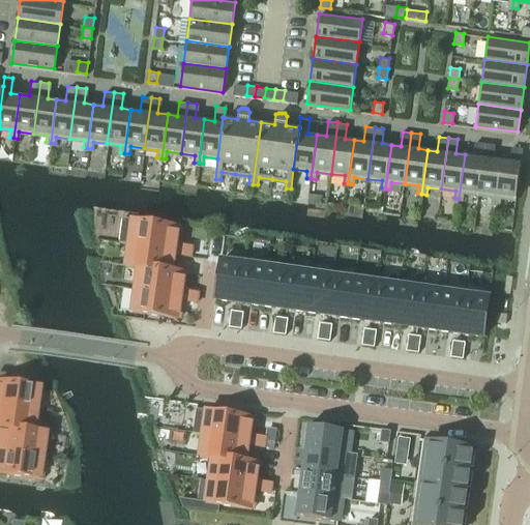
[(465,154),(459,199),(463,200),(465,193),(478,194),(486,143),(476,142),(474,156),(465,154)]
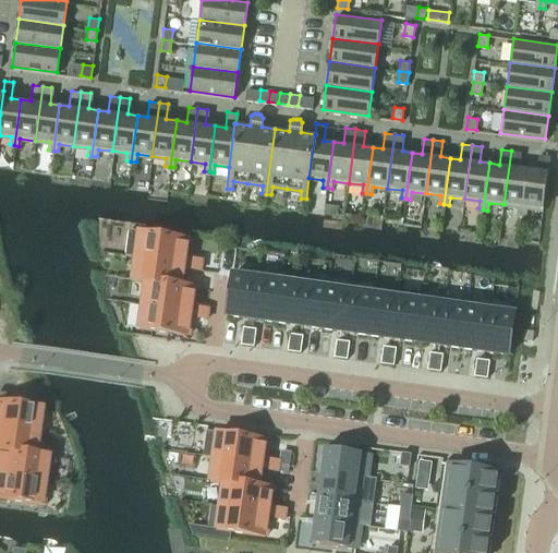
[(511,151),(504,204),(518,206),(518,214),(522,215),(529,168),(519,167),(520,152),(511,151)]
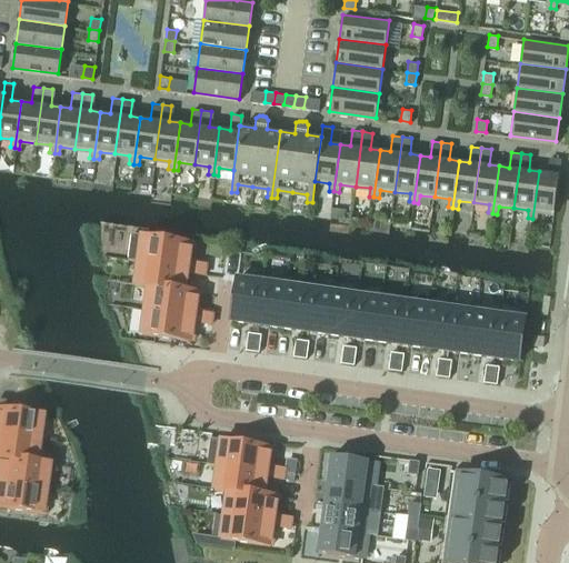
[(539,171),(532,219),(537,219),(538,211),(553,213),(561,159),(551,158),(549,173),(539,171)]
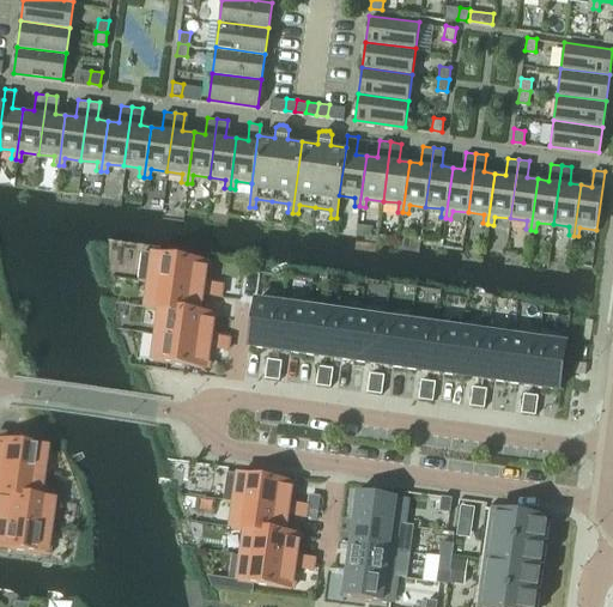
[(141,249),(138,275),(202,285),(204,279),(207,259),(141,249)]
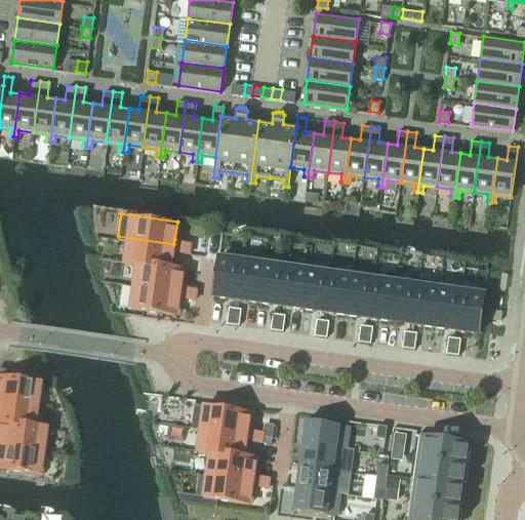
[(173,249),(173,244),(118,236),(118,238),(128,239),(125,260),(183,268),(184,267),(171,265),(173,249)]
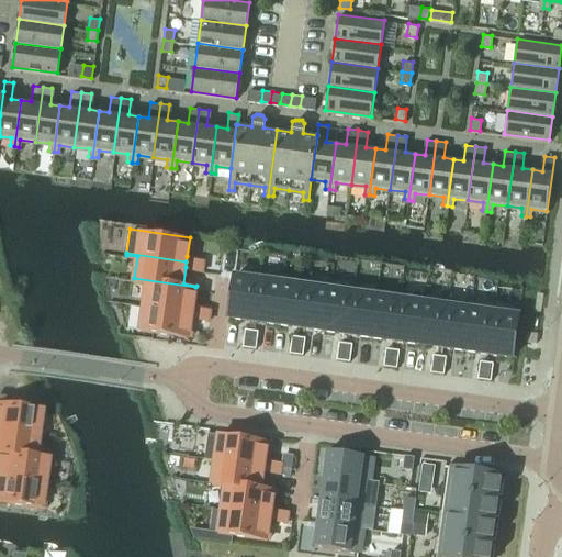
[(186,267),(193,268),(195,257),(187,256),(186,262),(186,267)]
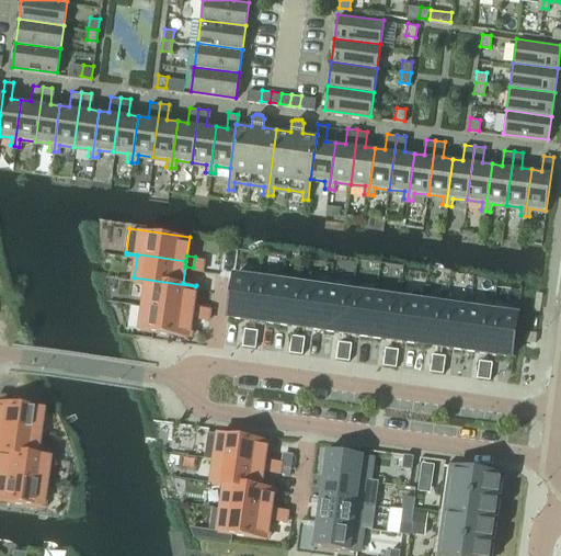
[(202,269),(203,258),(195,257),(193,268),(202,269)]
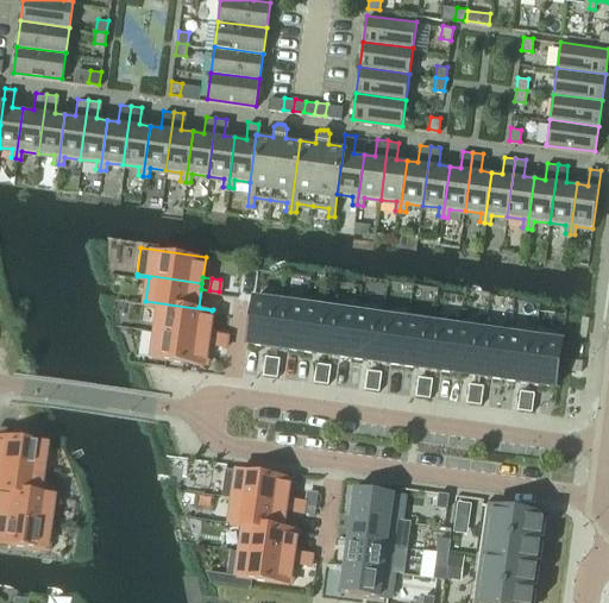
[(248,341),(274,345),(281,300),(253,295),(253,297),(248,341)]
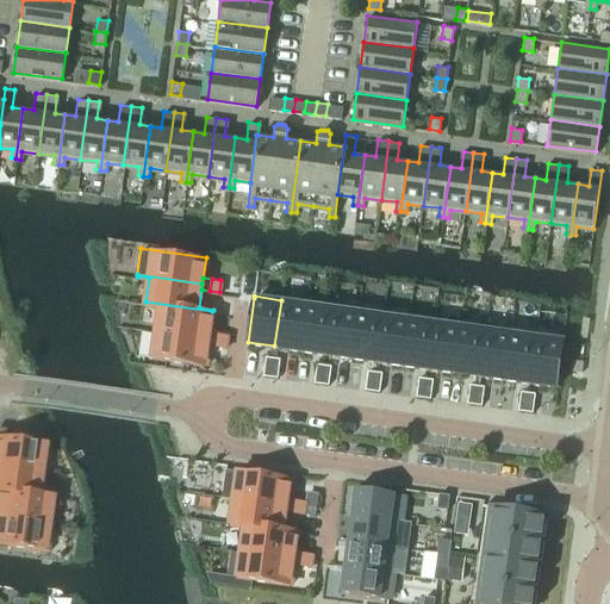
[(306,304),(281,300),(274,346),(300,349),(306,304)]
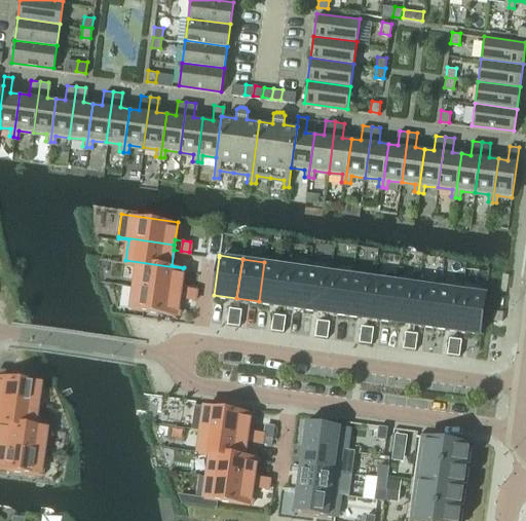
[(180,291),(181,286),(183,268),(125,260),(125,262),(137,264),(135,285),(180,291)]
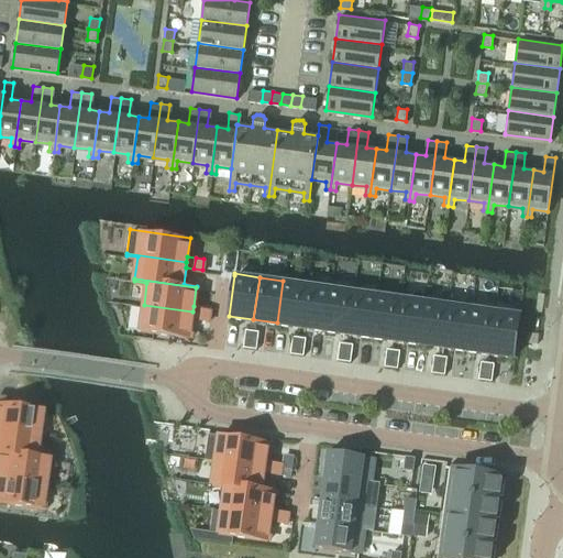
[(283,281),(277,323),(300,326),(306,284),(283,281)]
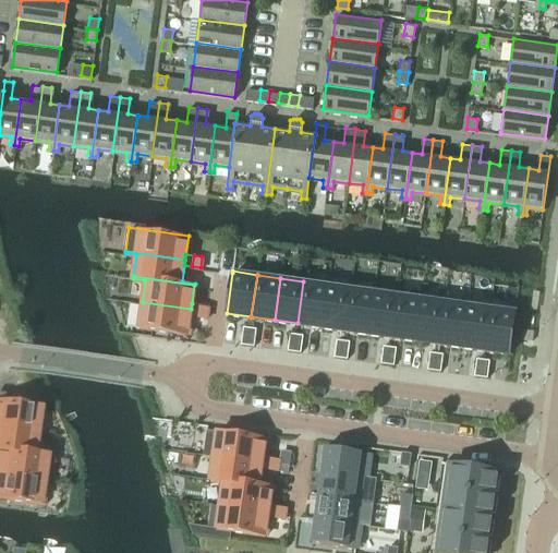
[(298,323),(320,326),(327,285),(303,281),(298,323)]
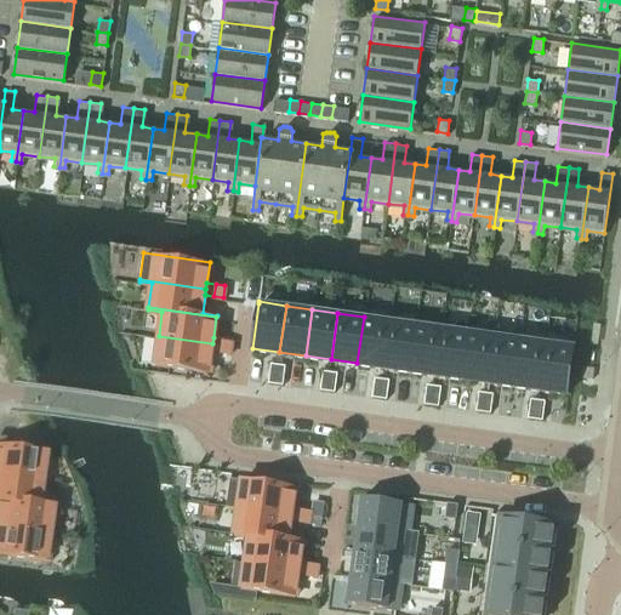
[(357,363),(383,366),(389,320),(364,317),(357,363)]
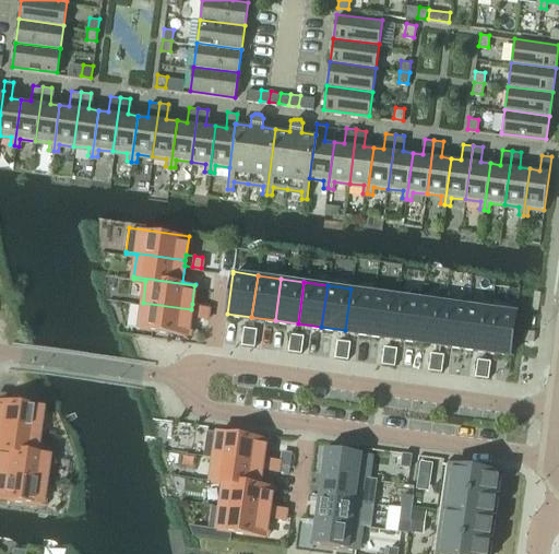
[(375,292),(351,289),(345,330),(368,333),(375,292)]
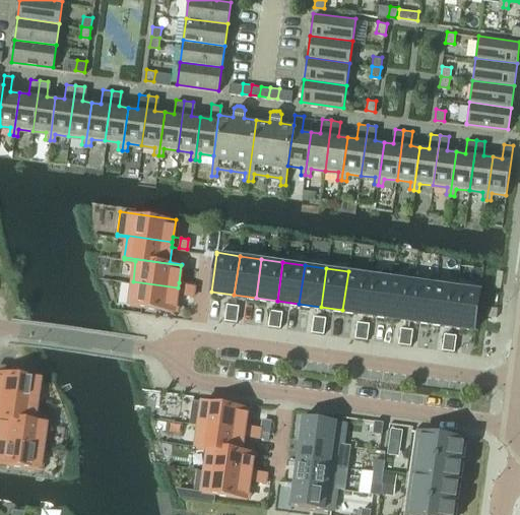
[(370,274),(348,271),(342,310),(365,313),(370,274)]
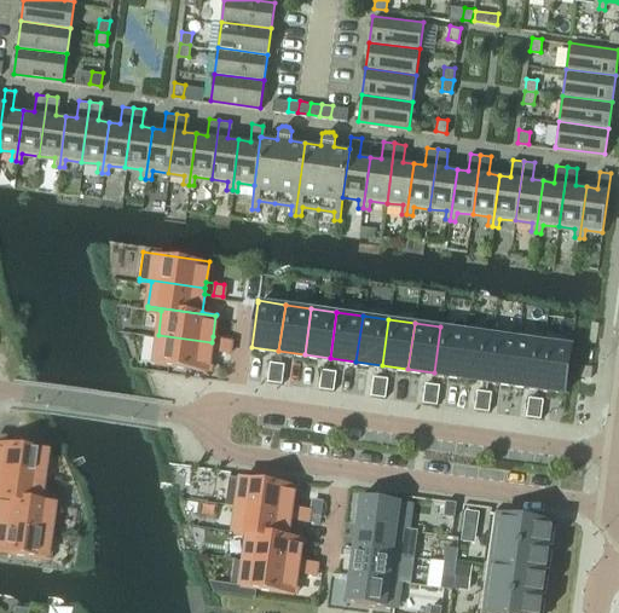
[(460,376),(467,330),(440,327),(434,372),(460,376)]
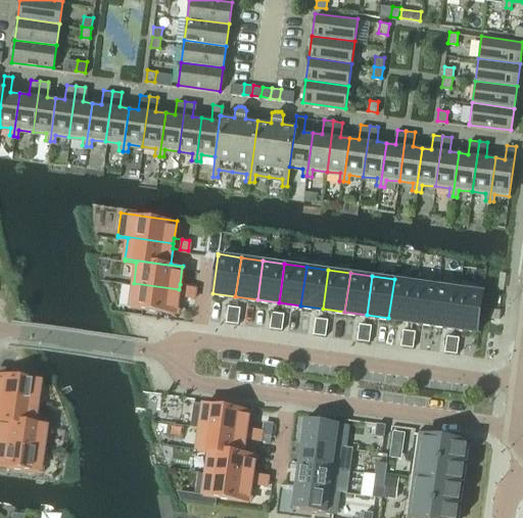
[(394,279),(388,318),(411,321),(416,282),(394,279)]
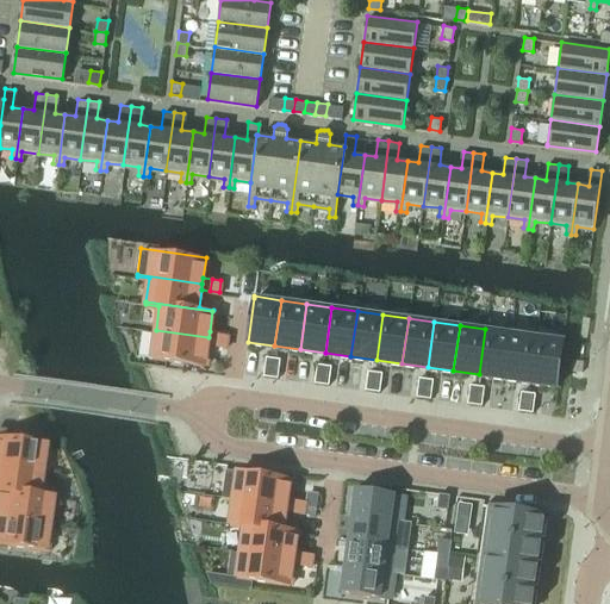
[(485,329),(479,374),(504,378),(510,332),(485,329)]
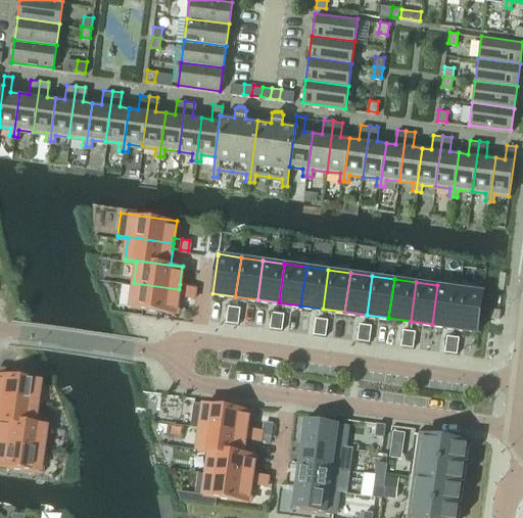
[(134,283),(131,305),(176,312),(179,294),(179,289),(134,283)]
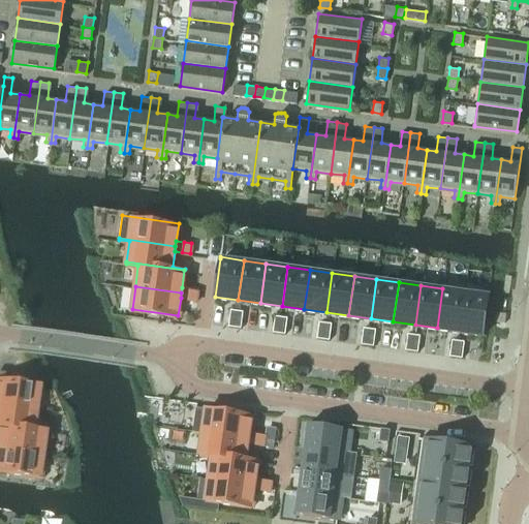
[(188,299),(189,288),(182,287),(181,293),(181,298),(188,299)]
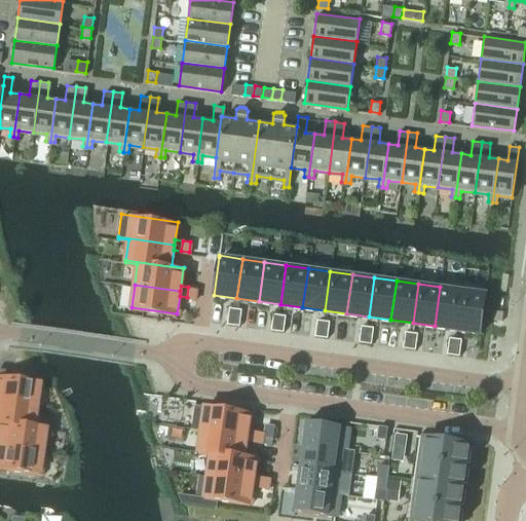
[(196,288),(188,287),(187,297),(195,298),(196,288)]
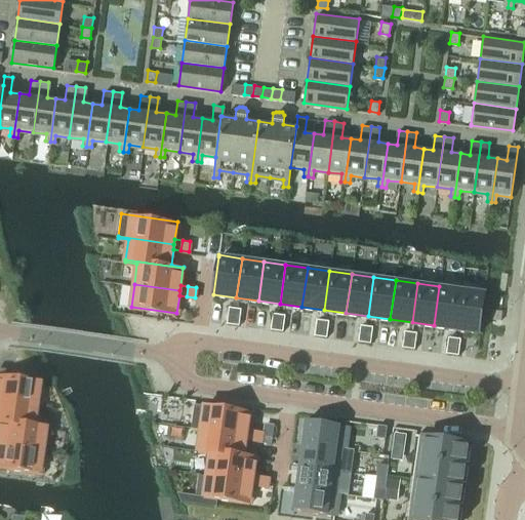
[(434,325),(456,328),(461,289),(439,286),(434,325)]
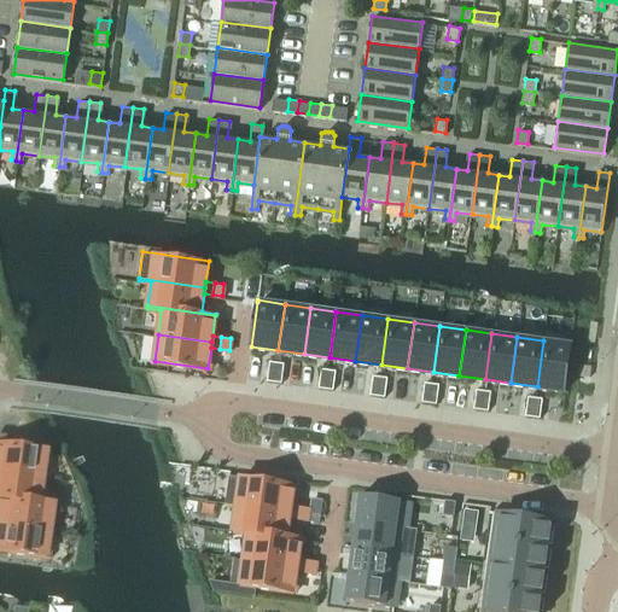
[(570,344),(543,341),(537,386),(564,390),(570,344)]
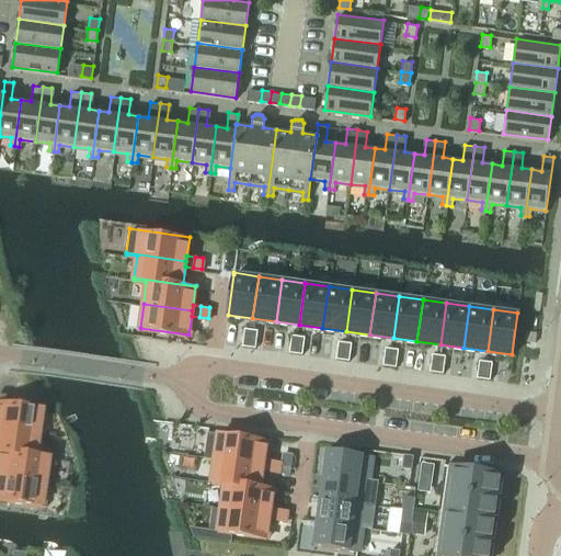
[(244,326),(243,335),(256,337),(258,328),(244,326)]
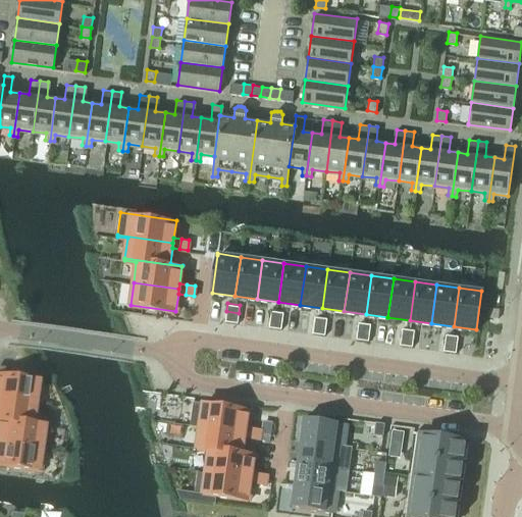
[(282,319),(283,311),(271,309),(270,317),(282,319)]
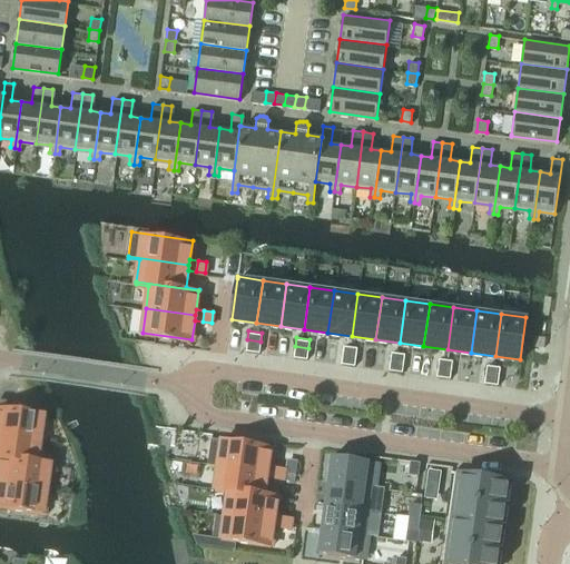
[(259,350),(261,342),(247,339),(246,348),(259,350)]
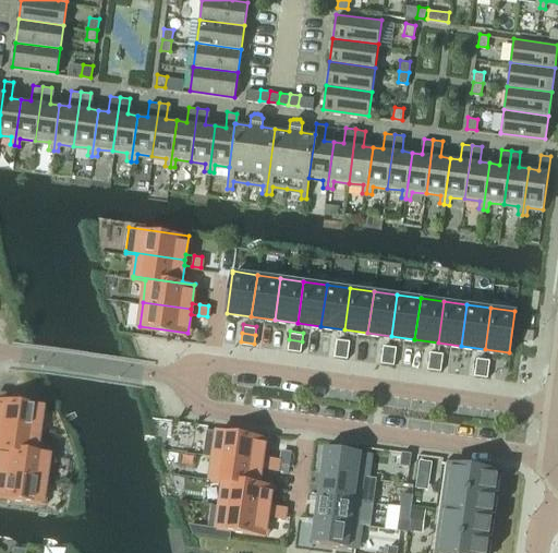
[(336,346),(349,348),(350,339),(337,337),(336,346)]
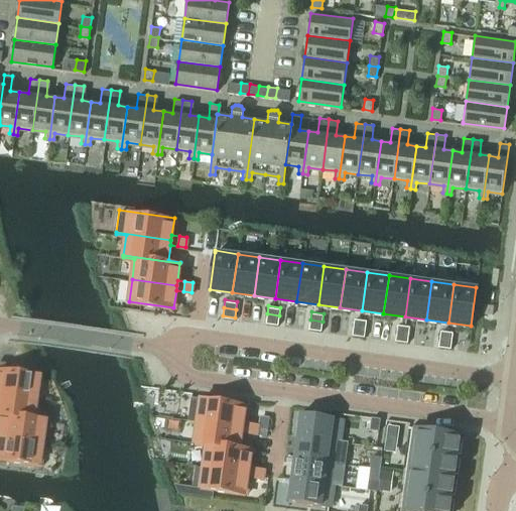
[(267,313),(266,322),(278,324),(279,315),(267,313)]
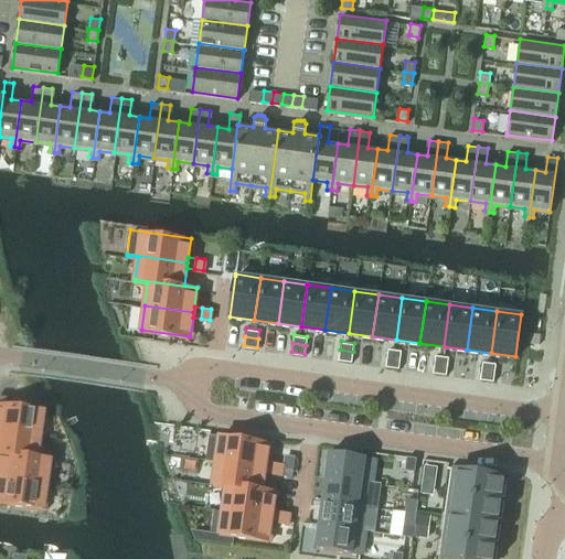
[(387,347),(386,356),(400,357),(402,348),(387,347)]
